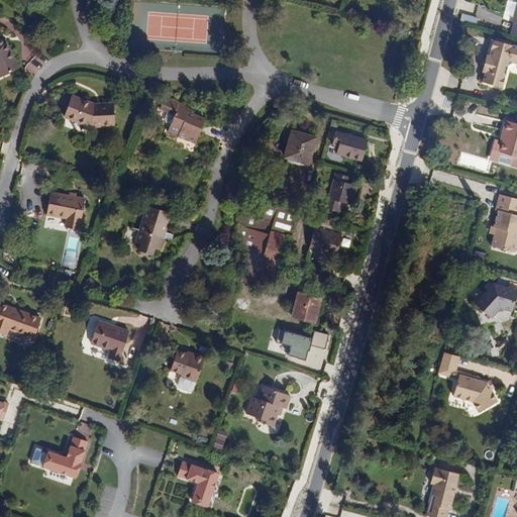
[(496,60),(501,44),(484,39),(480,55),(496,60)]
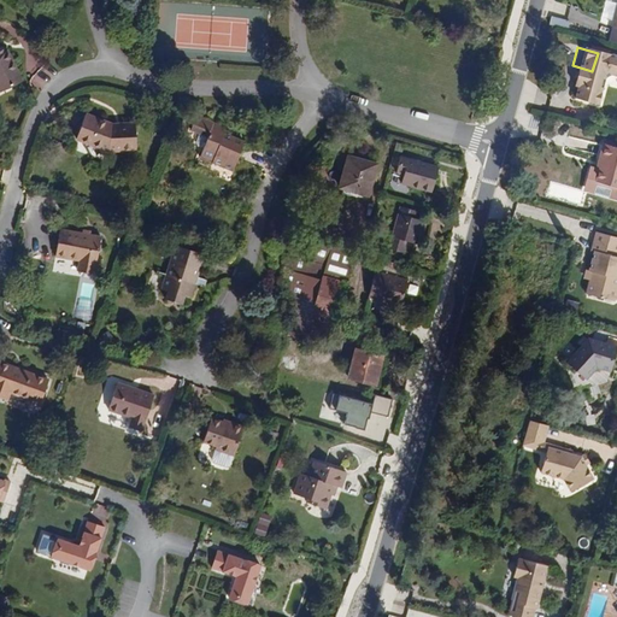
[(0,90),(21,81),(6,52),(0,48),(0,90)]
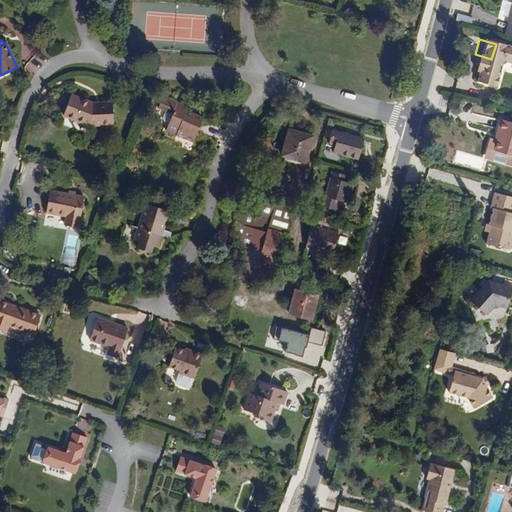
[(511,48),(496,44),(491,59),(475,54),(470,72),(473,72),(470,82),(490,87),(496,64),(500,62),(511,65),(511,48)]
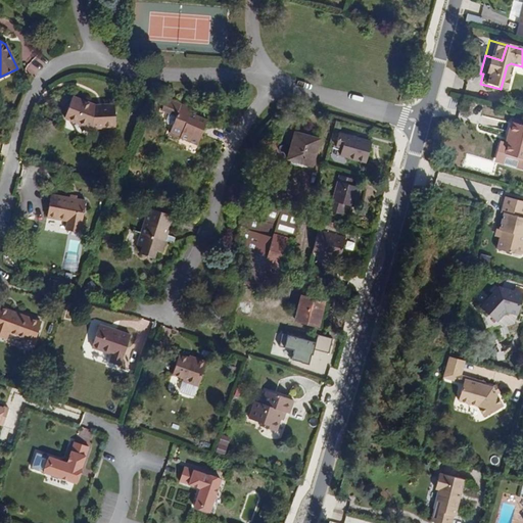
[(116,127),(114,104),(97,105),(75,97),(66,117),(92,127),(116,127)]
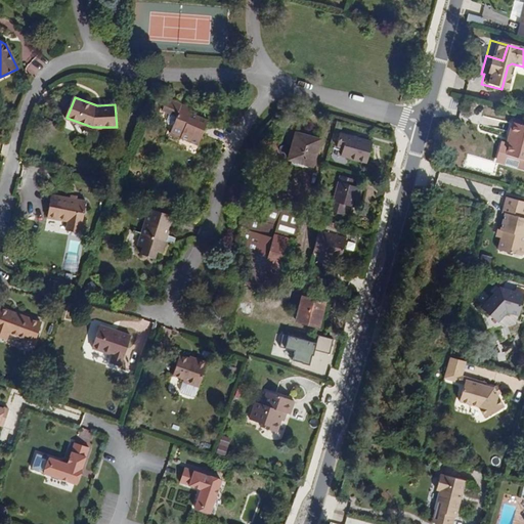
[(205,130),(208,121),(191,114),(192,110),(182,104),(182,103),(167,97),(163,111),(177,116),(172,128),(182,133),(181,137),(199,144),(203,135),(197,133),(199,128),(205,130)]
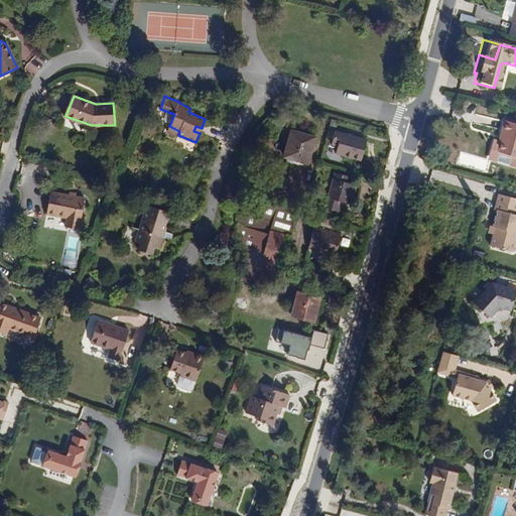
[(515,124),(501,120),(498,132),(501,133),(499,140),(496,151),(515,157),(515,124)]
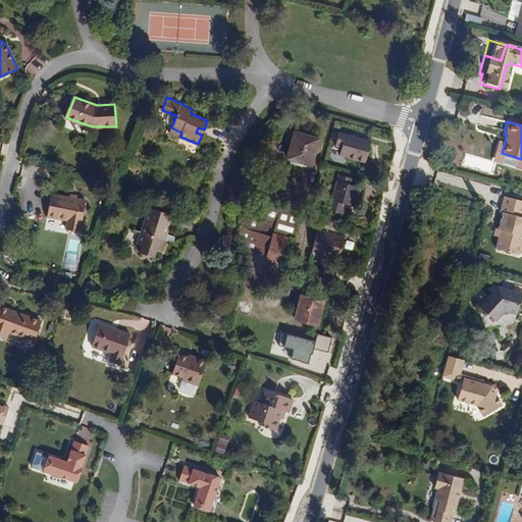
[(180,137),(181,133),(171,127),(169,133),(180,137)]
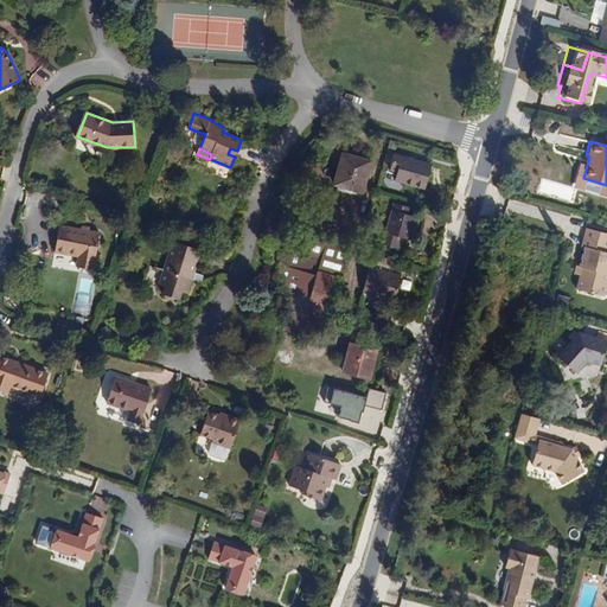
[(362,193),(370,161),(343,154),(336,185),(339,186),(338,191),(351,195),(352,190),(362,193)]
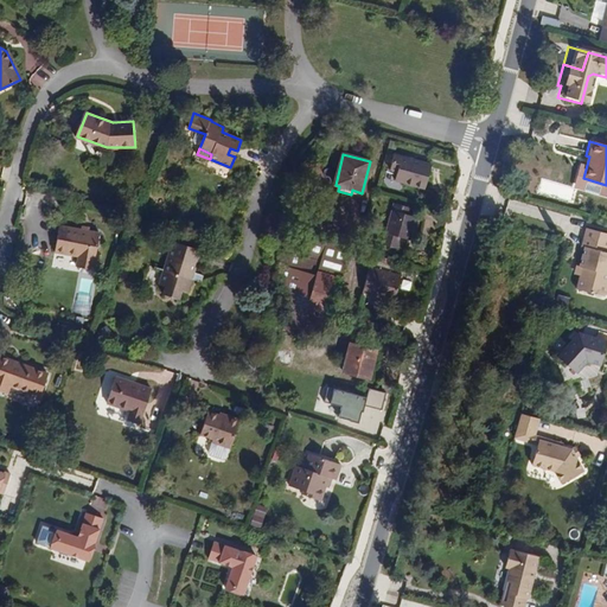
[(426,187),(432,165),(395,155),(390,170),(398,172),(396,180),(426,187)]
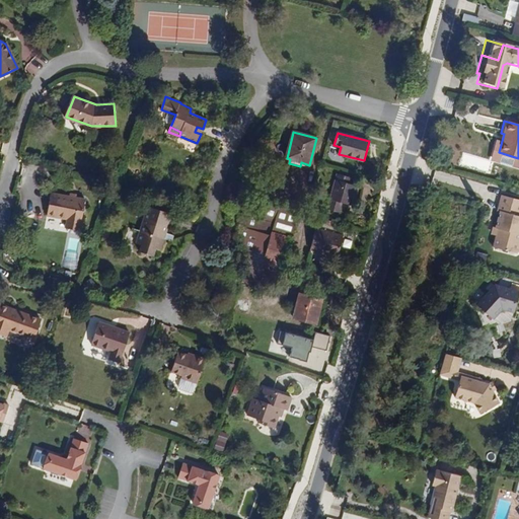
[(350,205),(356,186),(350,183),(352,177),(338,173),(327,209),(340,213),(343,203),(350,205)]
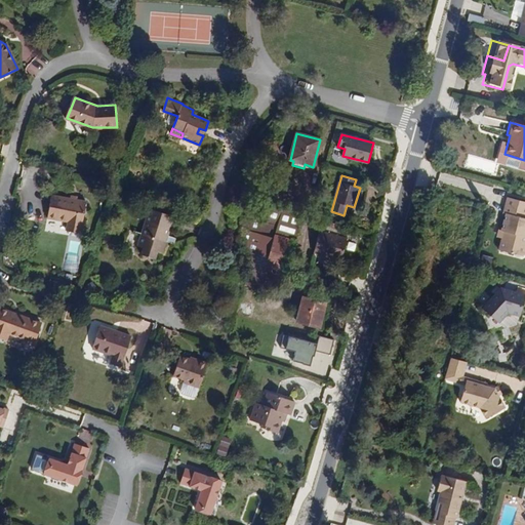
[(80,233),(87,202),(77,201),(70,199),(52,196),(48,218),(68,223),(66,230),(80,233)]
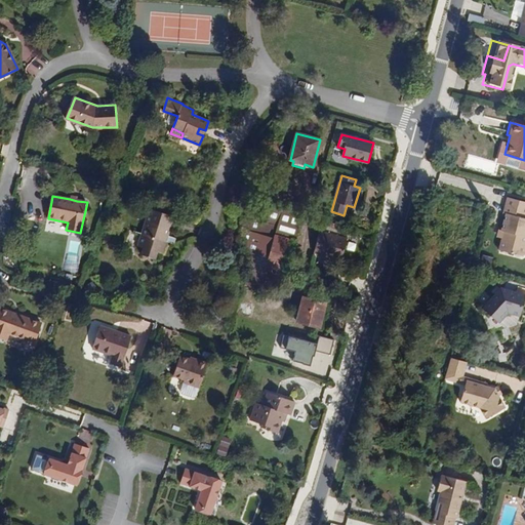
[(522,244),(524,230),(524,218),(522,218),(524,206),(524,202),(503,197),(499,212),(501,213),(496,230),(499,231),(497,238),(494,249),(518,256),(522,254),(524,248),(522,244)]
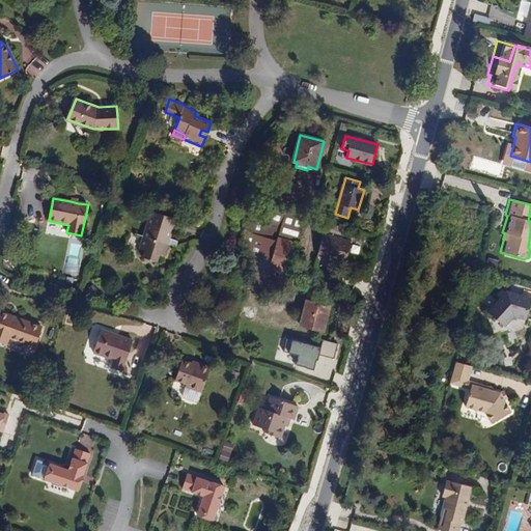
[(289,276),(306,218),(263,206),(255,224),(244,221),(245,226),(247,240),(250,252),(255,268),(270,271),(276,273),(289,276)]
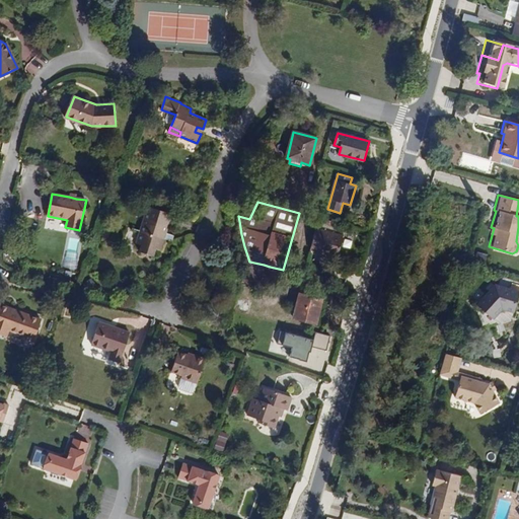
[(166,233),(172,214),(149,207),(134,249),(158,257),(164,238),(166,233)]
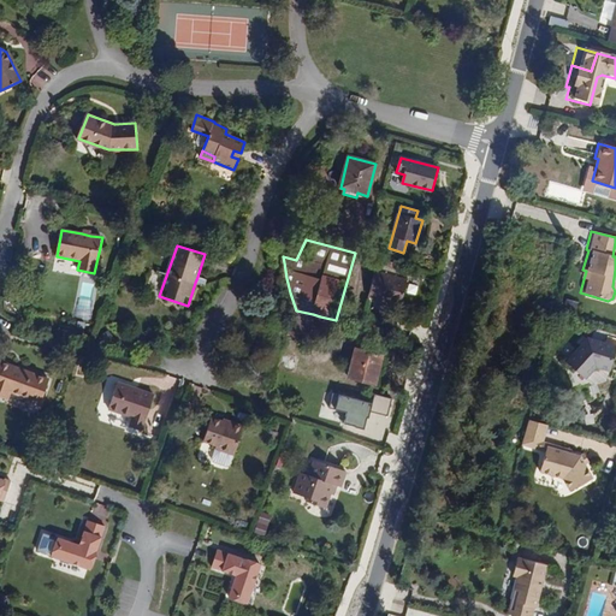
[(402,302),(408,283),(377,273),(371,296),(388,300),(388,298),(402,302)]
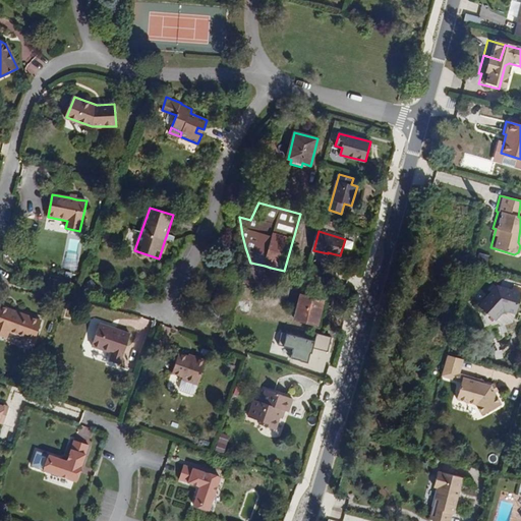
[(173,242),(175,237),(167,234),(165,239),(173,242)]
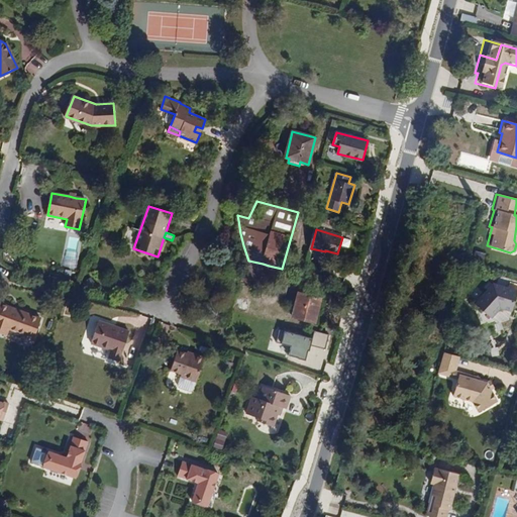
[(256,285),(263,264),(248,261),(242,281),(256,285)]
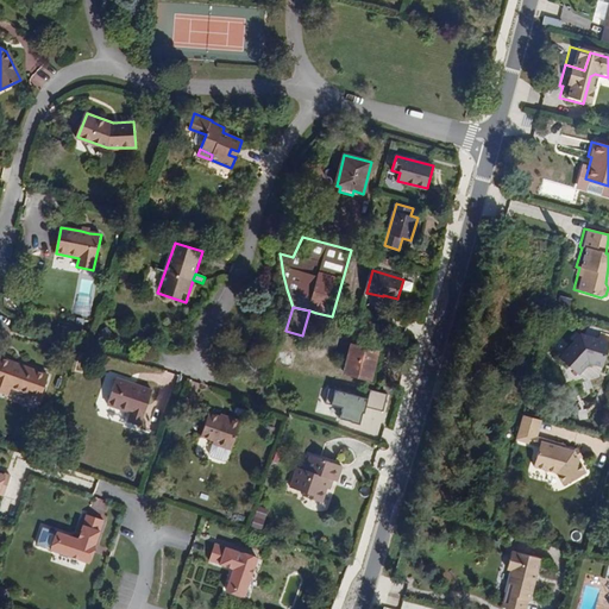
[(309,338),(316,313),(309,311),(302,336),(309,338)]
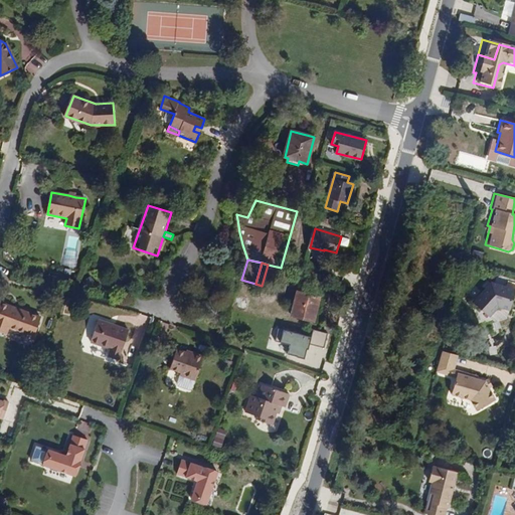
[(506,311),(513,290),(487,283),(468,303),(484,318),(495,307),(506,311)]
